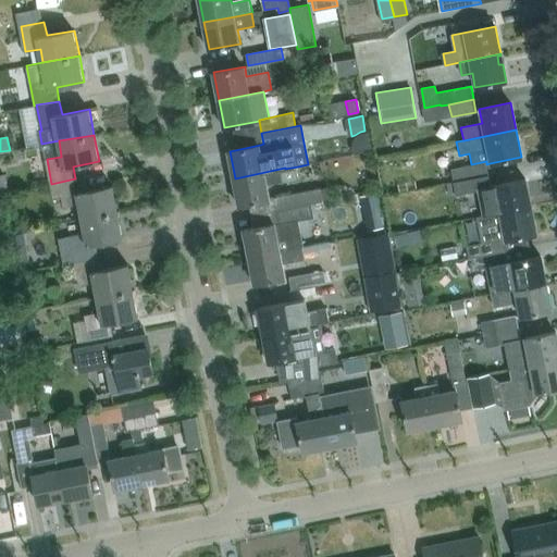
[(449,169),(453,182),(492,173),(490,163),(486,164),(486,161),(471,164),(449,169)]
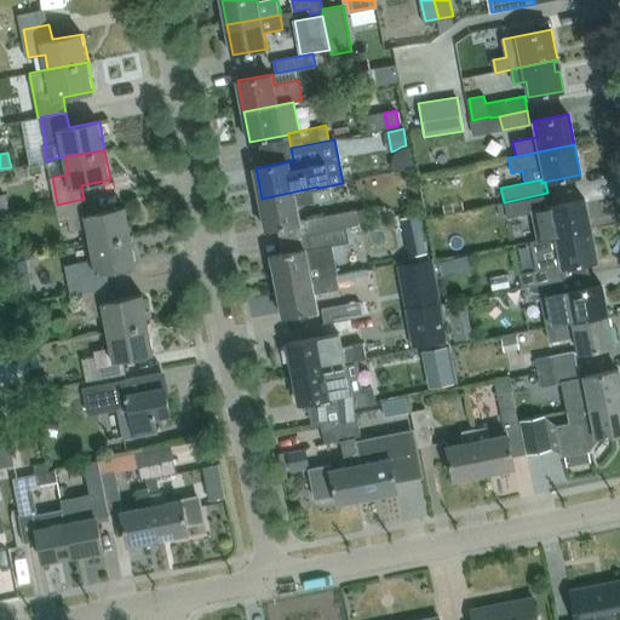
[(317,188),(317,187),(262,199),(268,229),(302,222),(298,206),(334,199),(332,185),(317,188)]
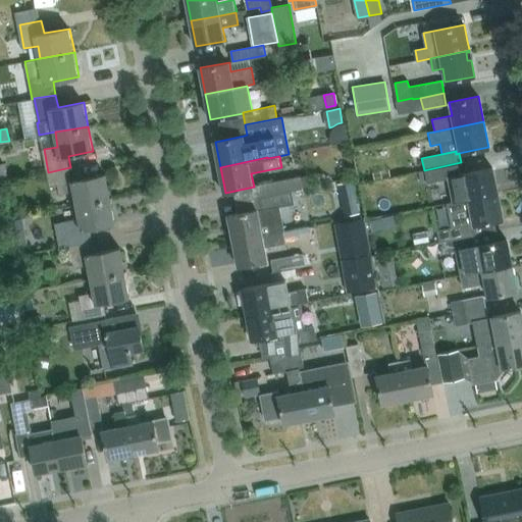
[(463,173),(461,162),(424,170),(426,181),(448,177),(463,174),(463,173)]
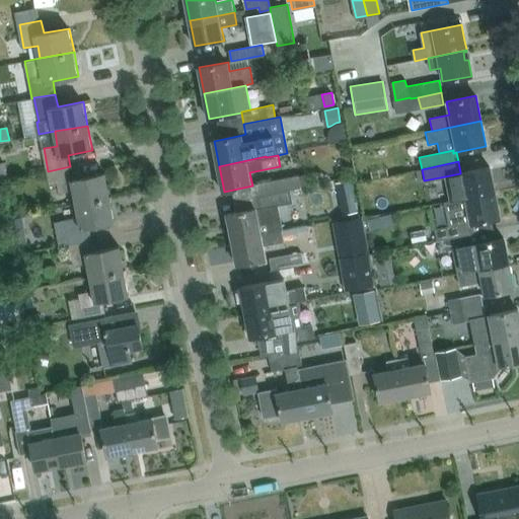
[(70,166),(48,171),(50,183),(58,182),(60,194),(74,191),(77,204),(109,198),(104,172),(72,178),(70,166)]
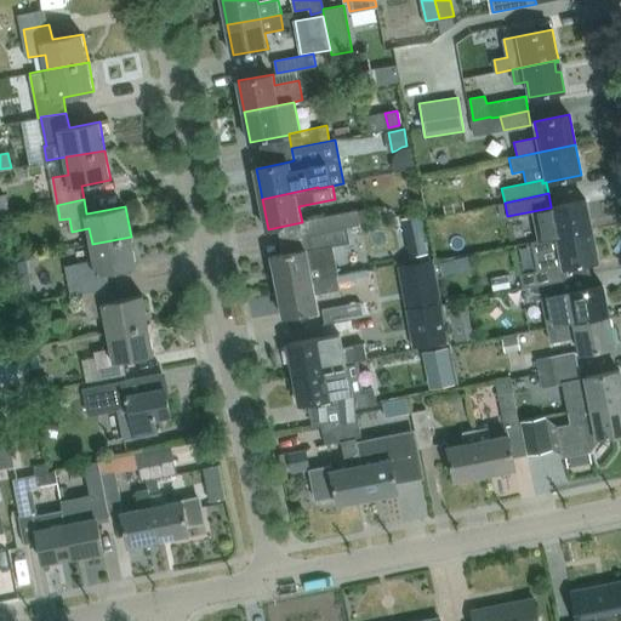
[(557,237),(591,231),(585,199),(551,206),(551,208),(533,211),(539,240),(557,237)]
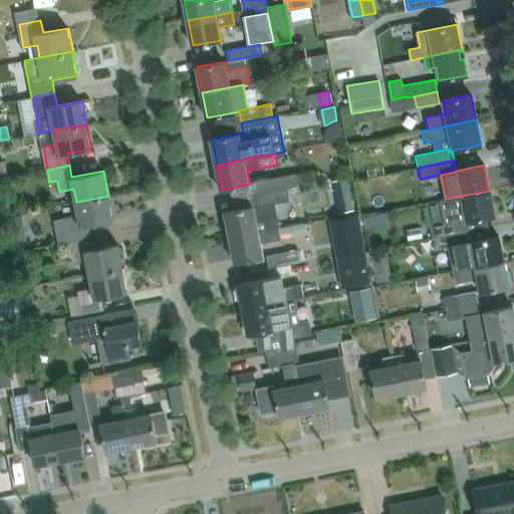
[(296,185),(305,183),(303,173),(294,175),(296,185)]
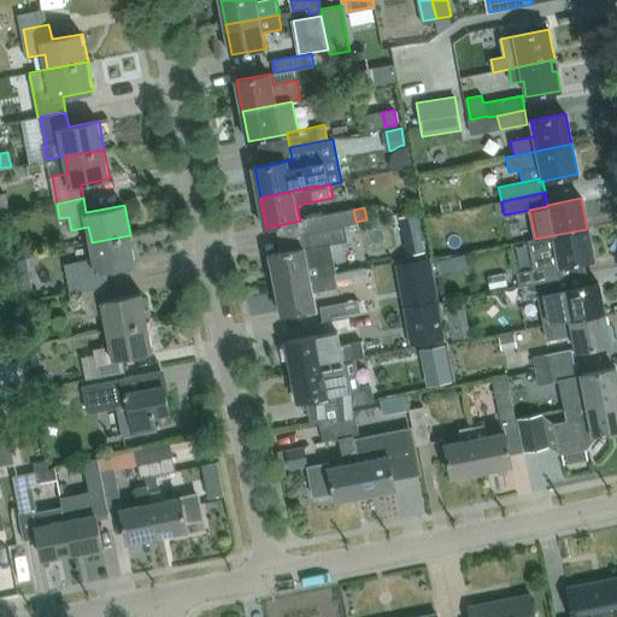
[(307,233),(341,227),(356,223),(353,210),(305,219),(307,233)]
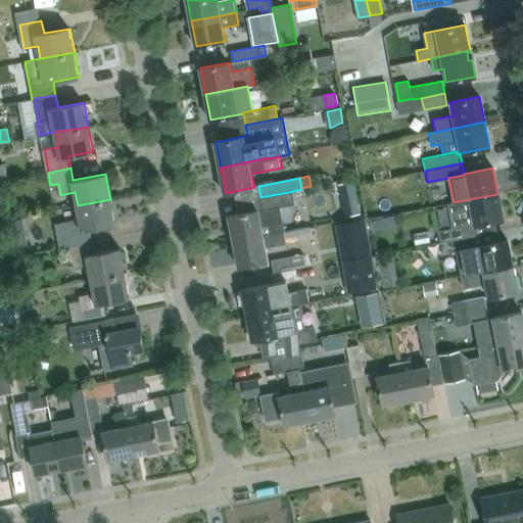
[(353,182),(339,184),(341,195),(355,192),(353,182)]
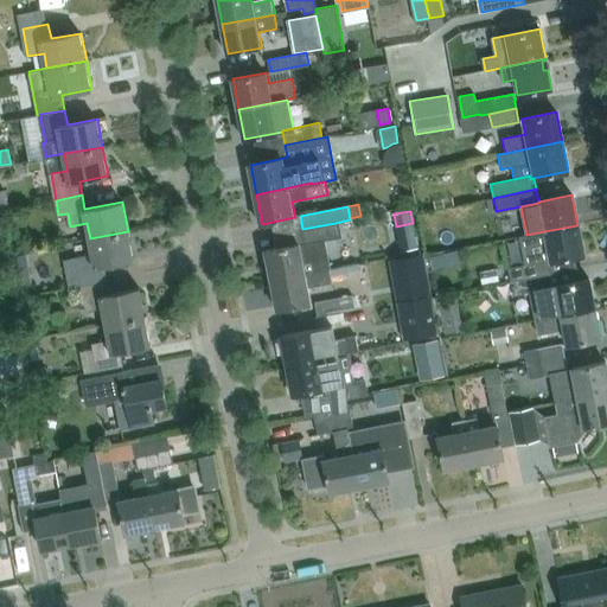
[(338,237),(336,223),(302,229),(305,243),(267,250),(272,280),(331,269),(325,240),(338,237)]
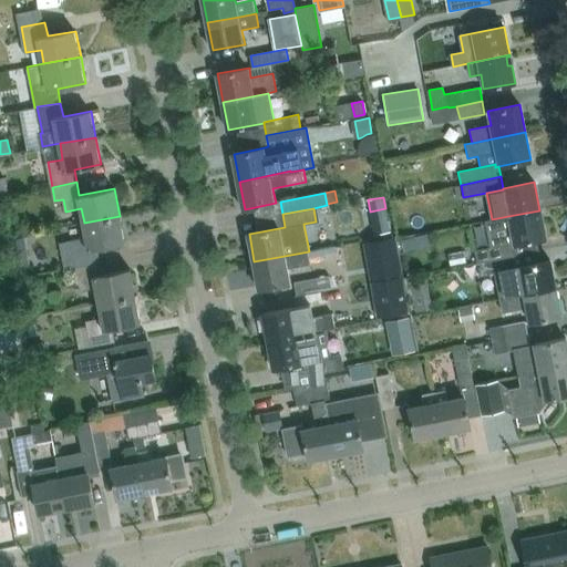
[(487,220),(485,222),(490,247),(511,244),(511,245),(514,244),(545,238),(539,210),(508,216),(492,219),(487,220)]
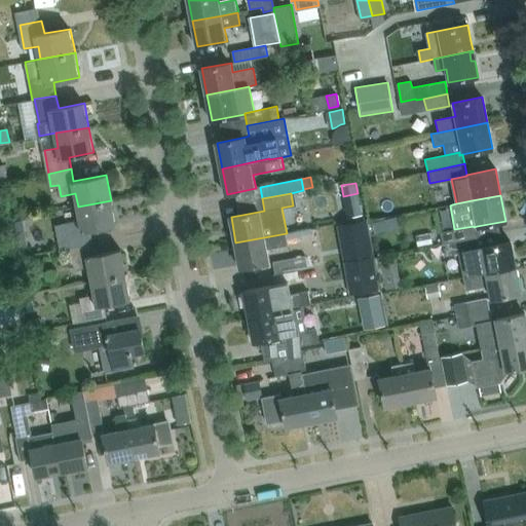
[(70,247),(91,242),(89,230),(116,225),(111,200),(78,207),(80,220),(66,223),(70,247)]
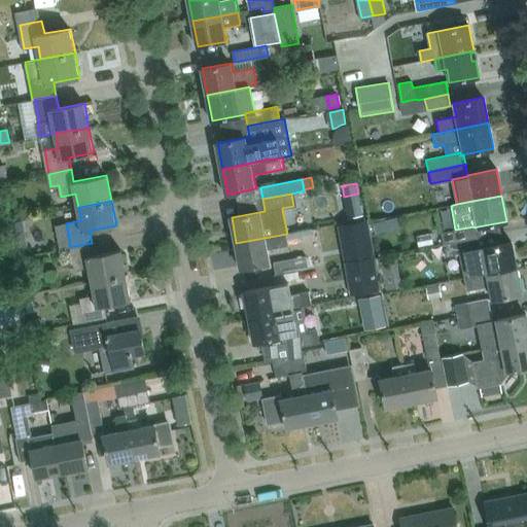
[(366,218),(338,223),(344,258),(374,253),(366,218)]
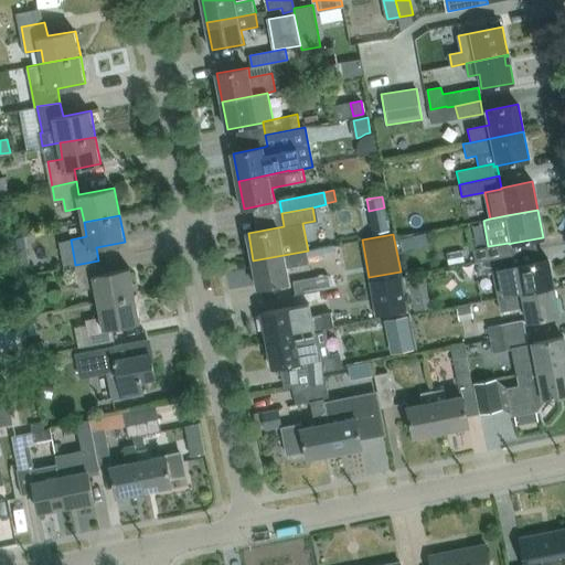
[(475,248),(477,262),(511,255),(509,243),(488,246),(475,248)]
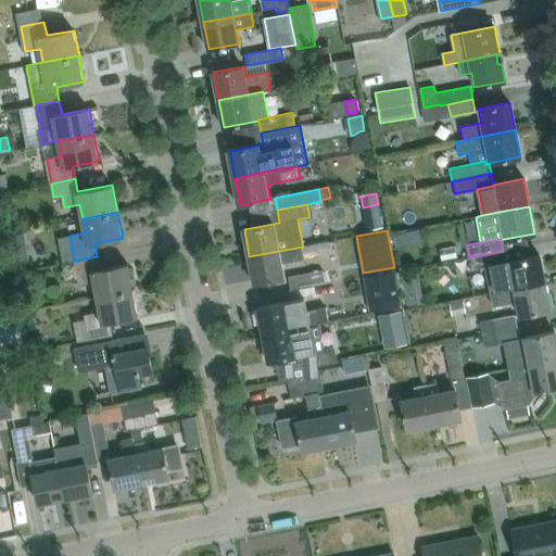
[(314,260),(333,257),(331,241),(312,243),(314,260)]
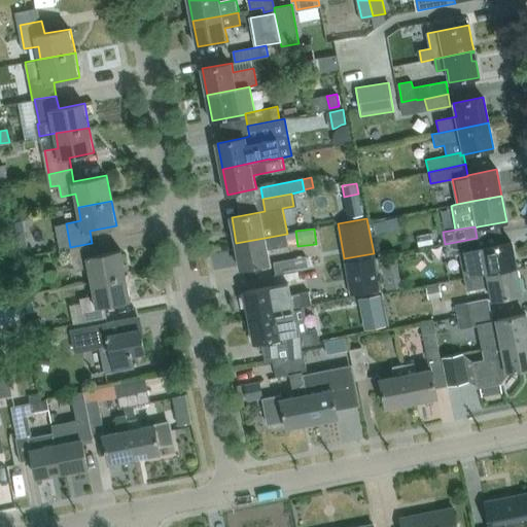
[(289,246),(287,234),(236,243),(241,269),(270,264),(268,250),(289,246)]
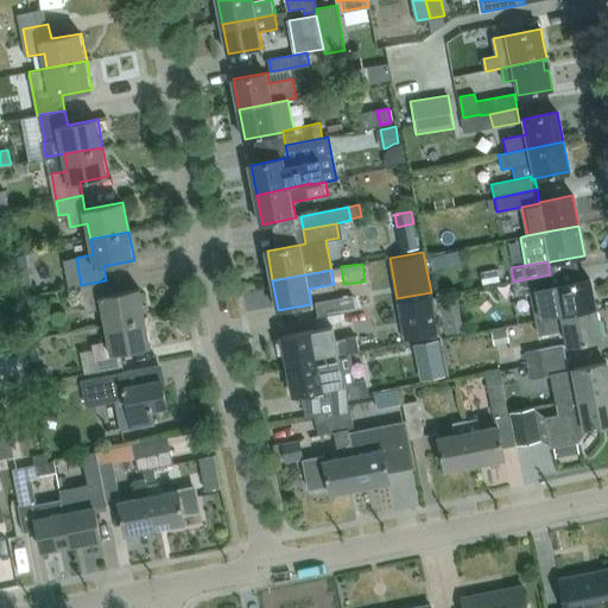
[(29,271),(10,274),(12,292),(32,289),(29,271)]
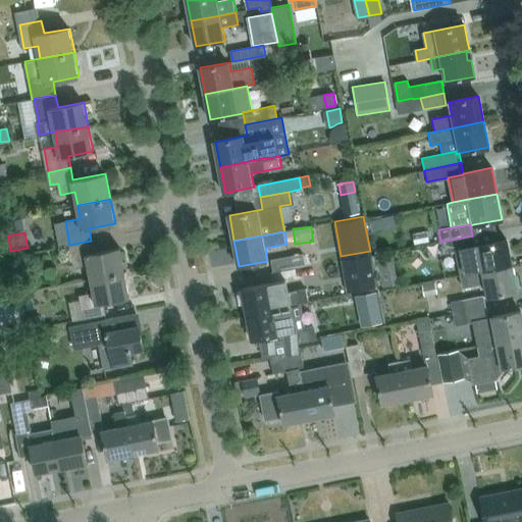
[(472,236),(440,242),(442,253),(474,247),(472,236)]
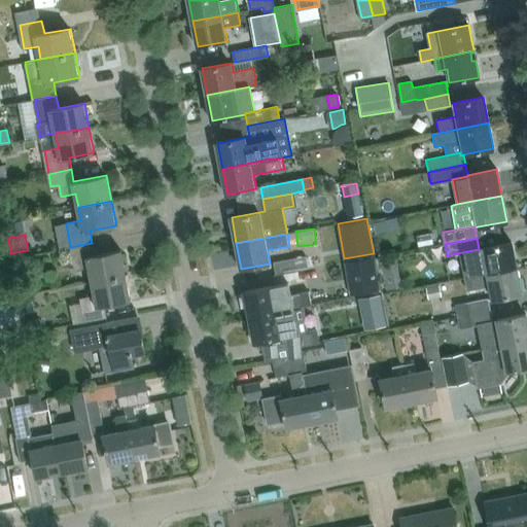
[(92,243),(70,247),(75,271),(90,268),(93,281),(126,275),(120,250),(95,255),(92,243)]
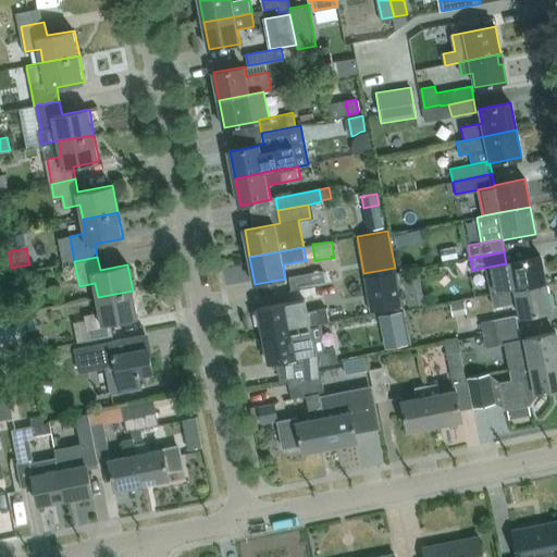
[(506,263),(486,268),(492,294),(516,289),(547,284),(542,257),(511,262),(506,263)]
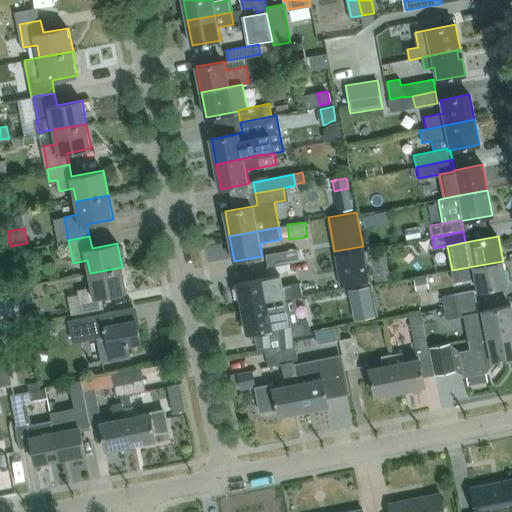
[(268,266),(296,261),(300,260),(297,248),(266,254),(268,266)]
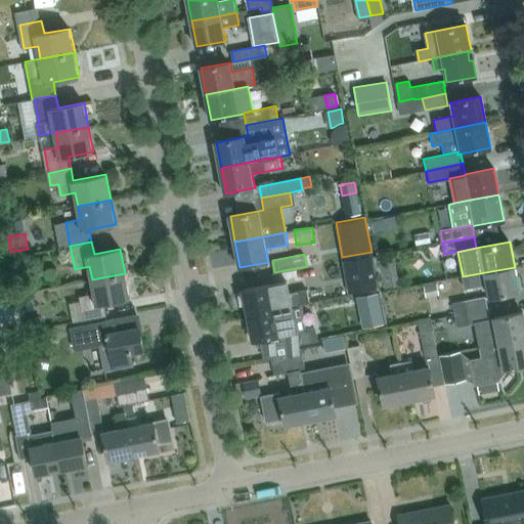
[(372,254),(343,259),(348,290),(378,284),(372,254)]
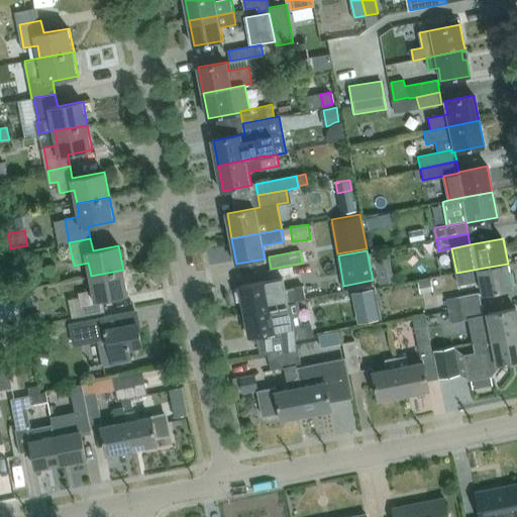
[(508,264),(479,269),(456,273),(458,286),(482,282),(484,294),(512,289),(508,264)]
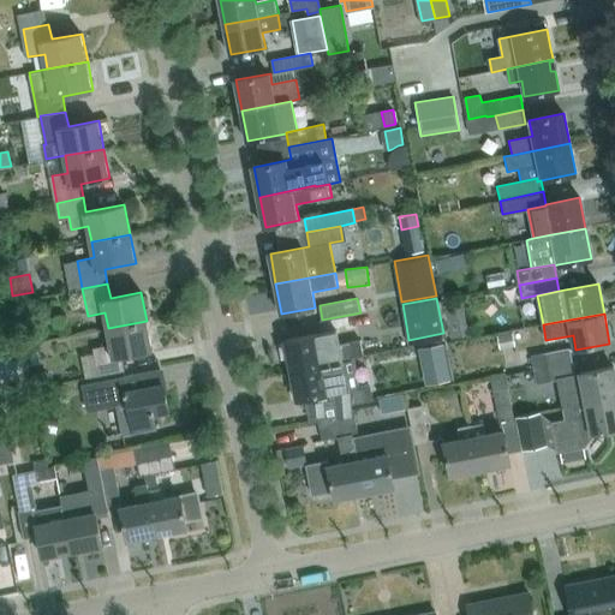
[(147,321),(108,328),(111,345),(94,348),(99,376),(124,371),(121,356),(151,350),(147,321)]
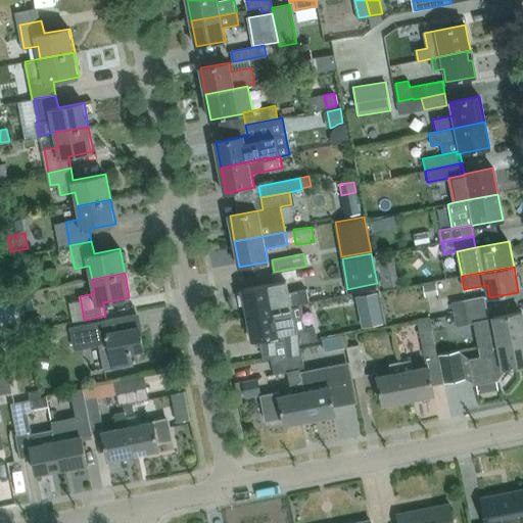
[(397,274),(381,277),(383,288),(399,284),(397,274)]
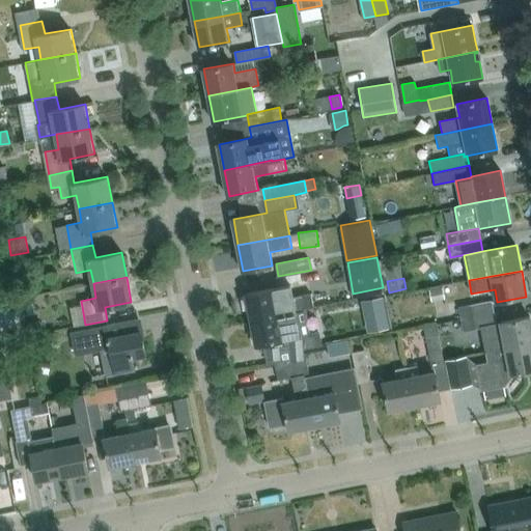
[(273,288),(247,294),(252,319),(304,309),(304,308),(313,306),(311,294),(301,295),(292,297),(290,286),(290,285),(277,288),(274,289),(273,288)]
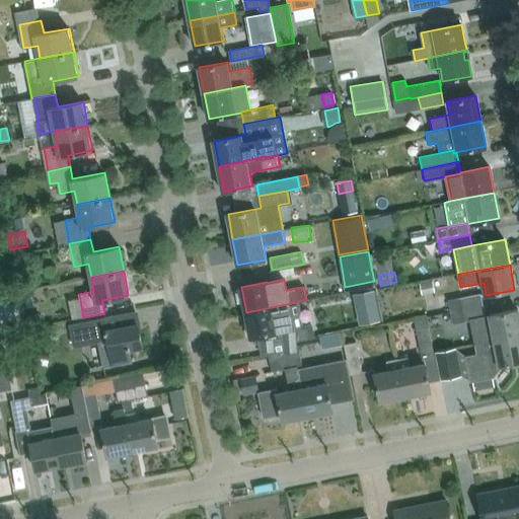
[(434,292),(432,280),(419,283),(421,294),(434,292)]
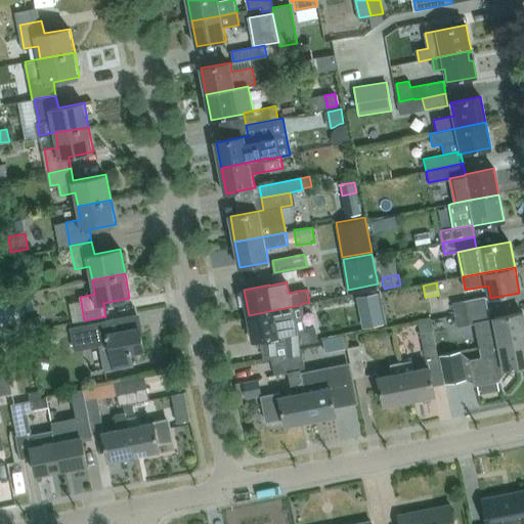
[(357,297),(359,307),(379,304),(377,294),(357,297)]
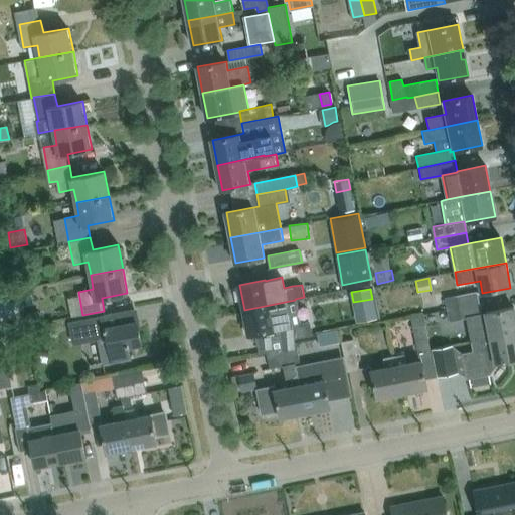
[(446,298),(448,311),(480,305),(477,292),(446,298)]
